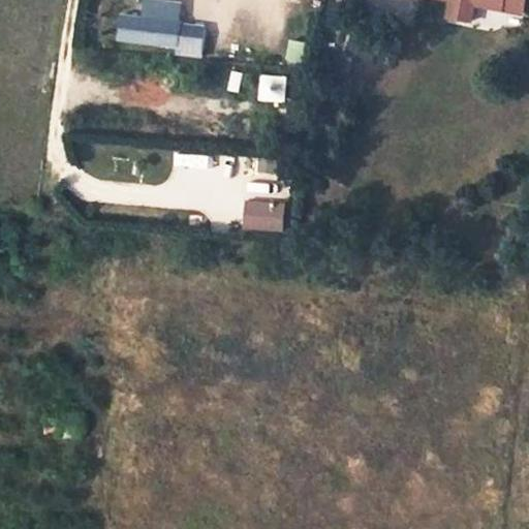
[(206,26),(182,23),(182,22),(180,22),(182,3),(160,0),(144,0),(142,17),(121,14),(118,40),(178,48),(177,54),(201,57),(206,26)]
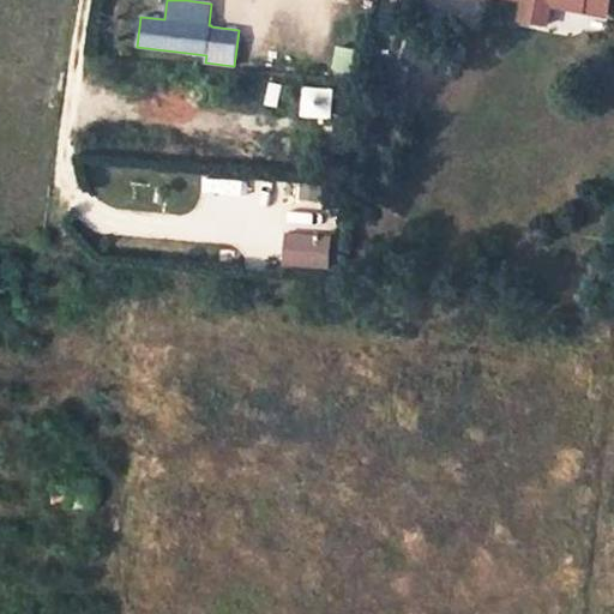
[(527,0),(582,11),(583,0),(527,0)]
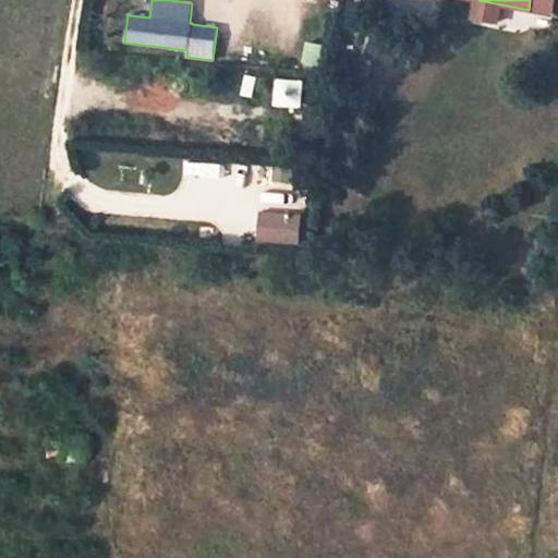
[(550,14),(553,0),(530,0),(529,10),(550,14)]
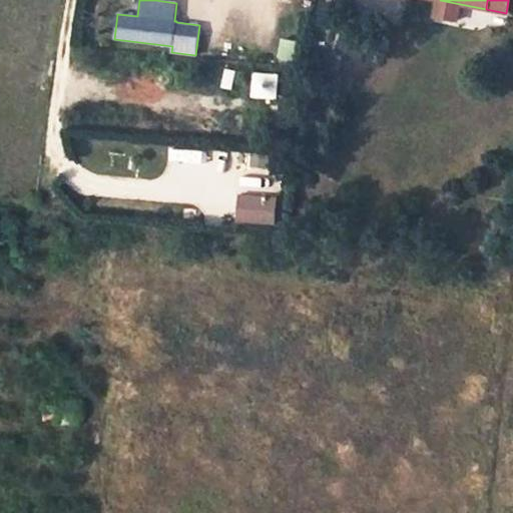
[(249,95),(274,97),(277,75),(252,73),(249,95)]
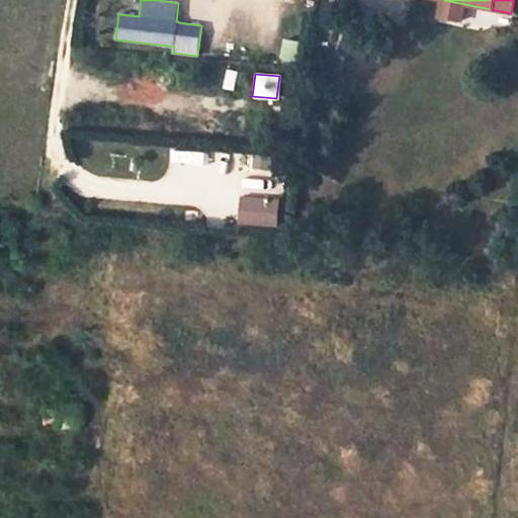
[(280,198),(241,195),(239,224),(278,227),(280,198)]
